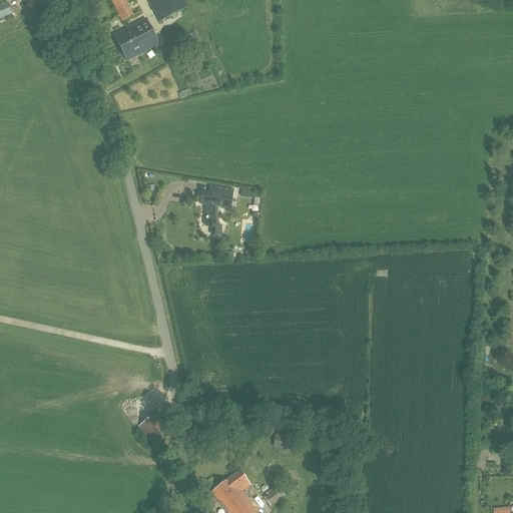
[(111,0),(123,21),(132,16),(123,0),(111,0)]
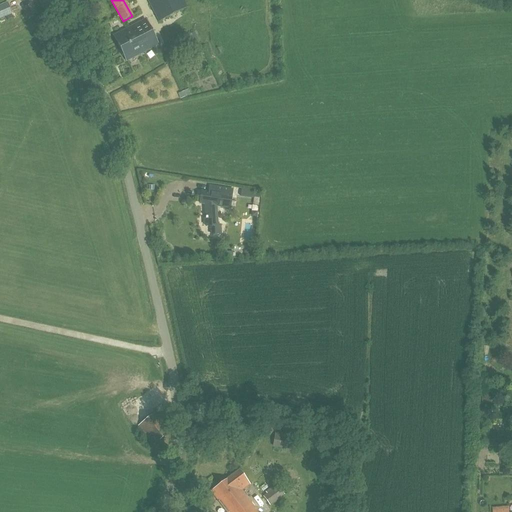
[(148,0),(160,21),(186,7),(182,0),(148,0)]
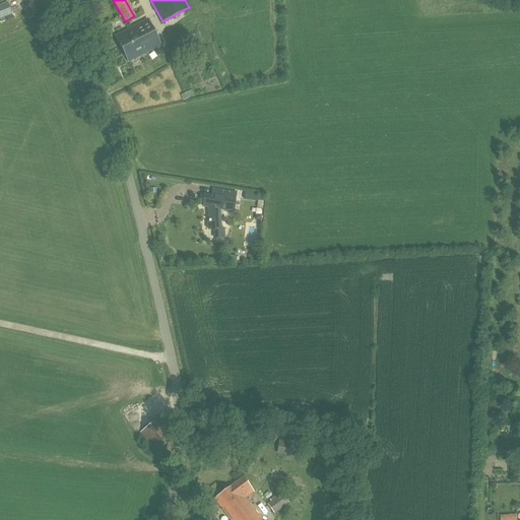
[(0,5),(0,19),(13,14),(8,2),(0,5)]
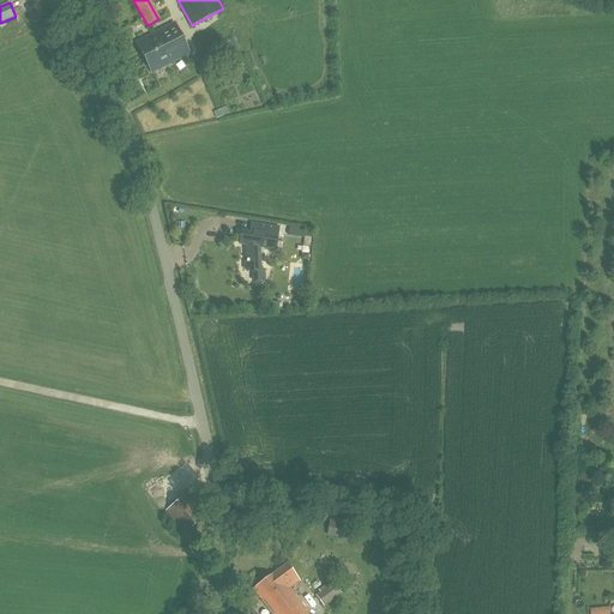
[(151,73),(190,54),(175,24),(137,43),(151,73)]
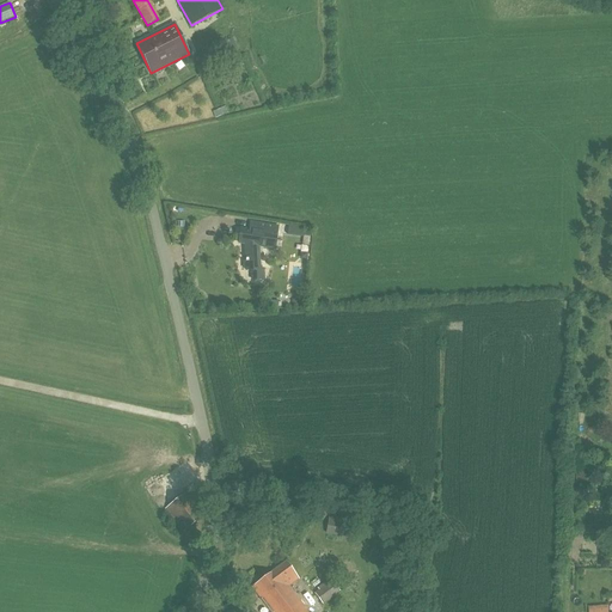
[(275,249),(279,227),(257,224),(256,232),(242,230),(239,244),(245,245),(248,262),(245,262),(246,269),(248,269),(249,271),(251,271),(251,280),(264,280),(263,270),(261,270),(258,246),(275,249)]
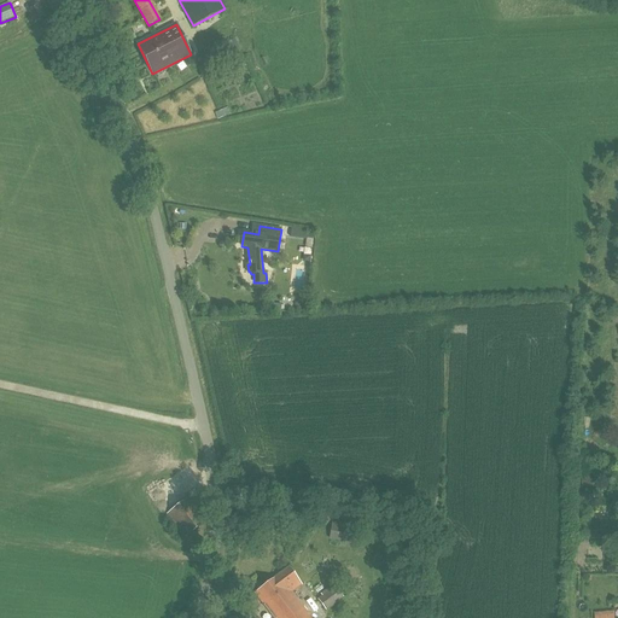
[(281,304),(272,302),(270,310),(280,313),(281,304)]
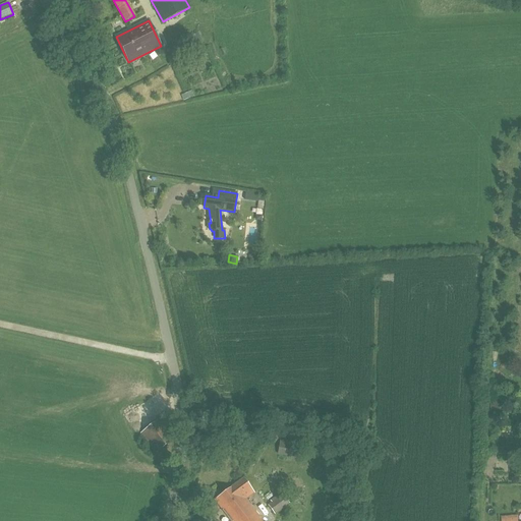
[(490,401),(490,411),(501,411),(501,401),(490,401)]
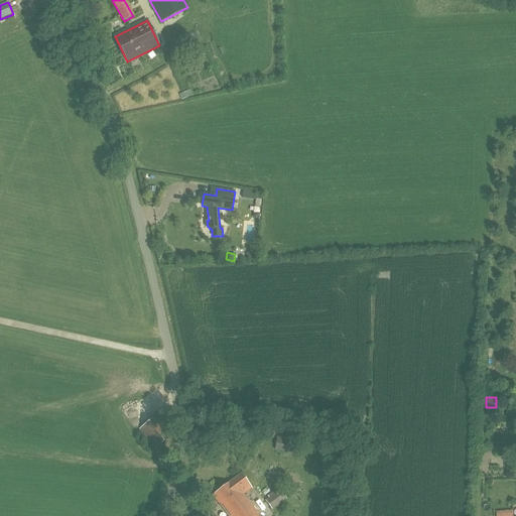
[(154,447),(173,433),(158,413),(139,427),(154,447)]
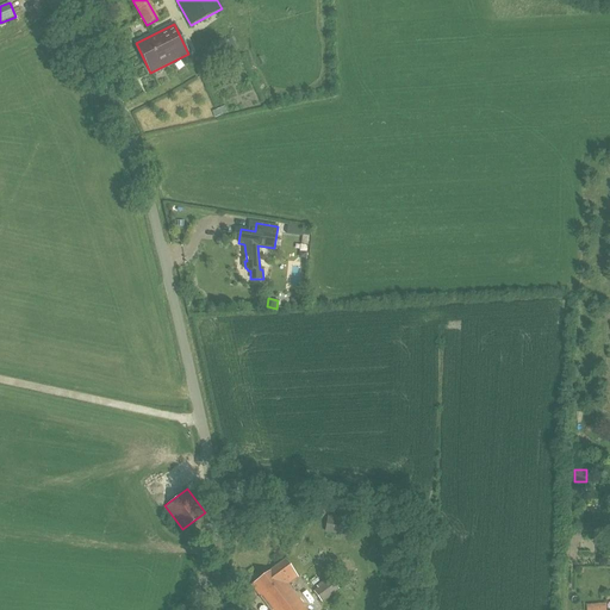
[(356,521),(327,517),(325,533),(354,537),(356,521)]
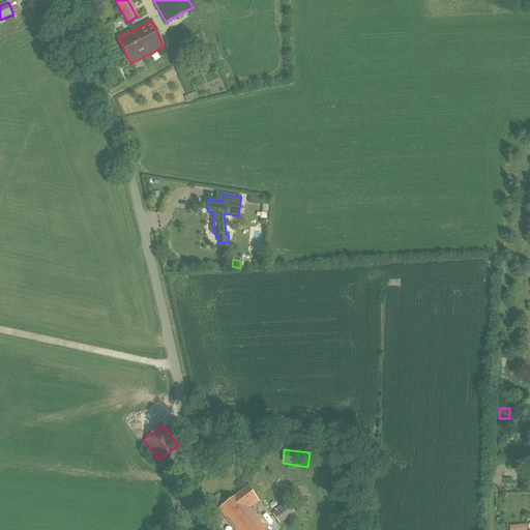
[(218,508),(235,529),(267,529),(251,508),(259,501),(247,487),(218,508)]
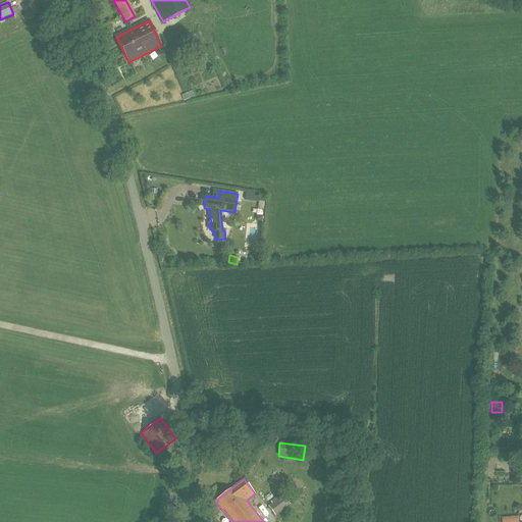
[(268,507),(275,516),(291,505),(283,494),(268,507)]
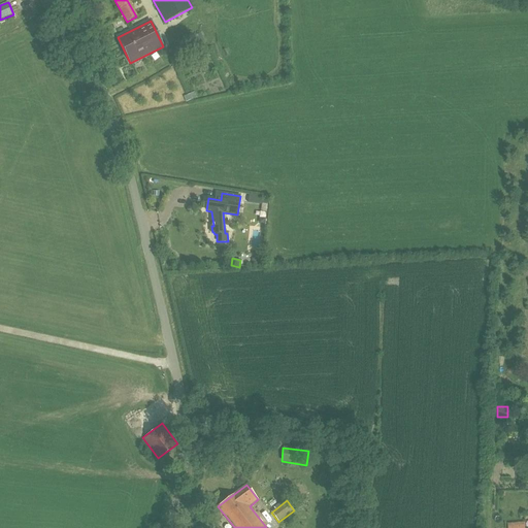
All buildings are outlined.
